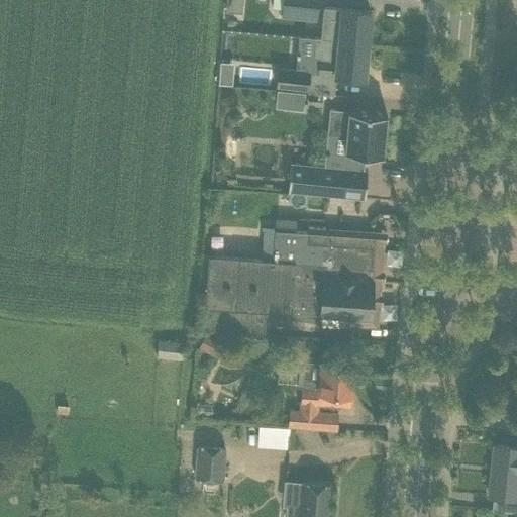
[(226,0),(226,9),(240,10),(240,0),(226,0)]
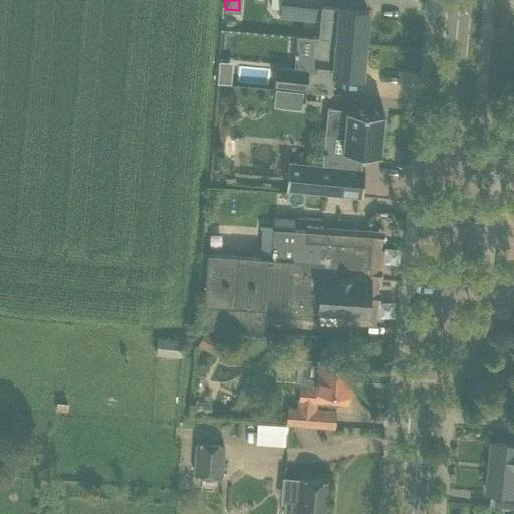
[(280,0),(279,16),(313,19),(315,0),(280,0)]
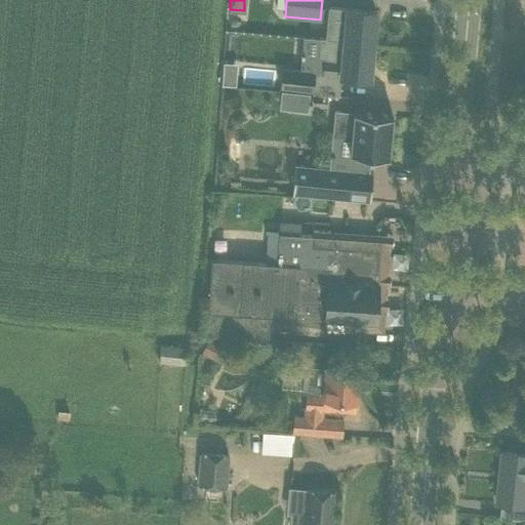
[(342,42),(372,45),(375,11),(346,8),(346,10),(329,8),(327,23),(326,39),(342,40),(342,42)]
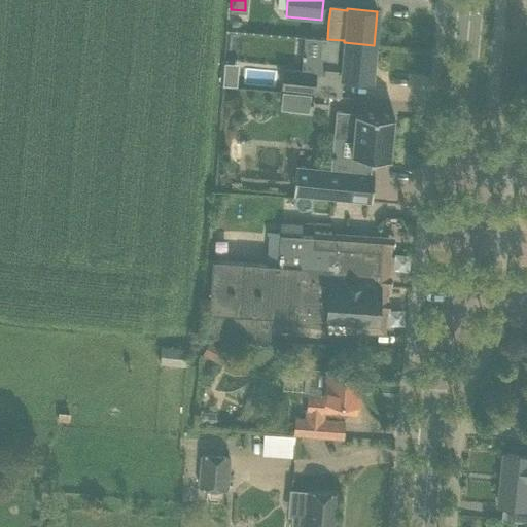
[(371,79),(374,45),(344,42),(344,40),(327,39),(320,38),(318,59),(324,60),(322,74),(371,79)]
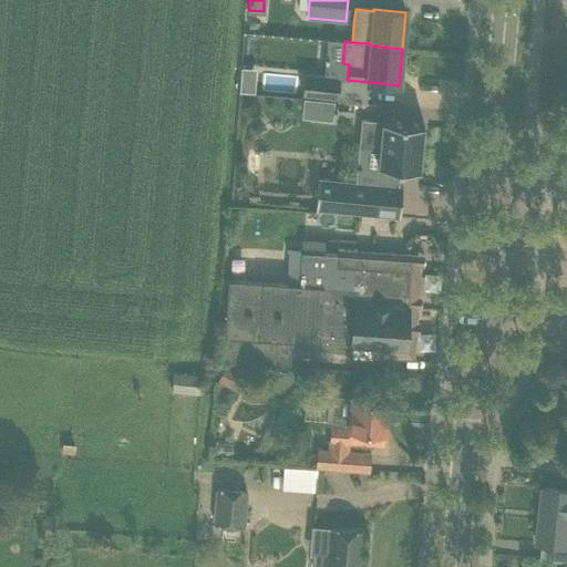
[(302,95),(338,99),(340,78),(305,73),(302,95)]
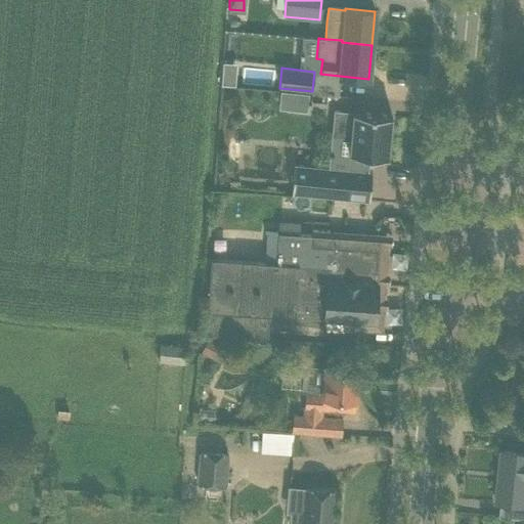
[(279,107),(307,111),(309,93),(280,90),(280,91),(279,107)]
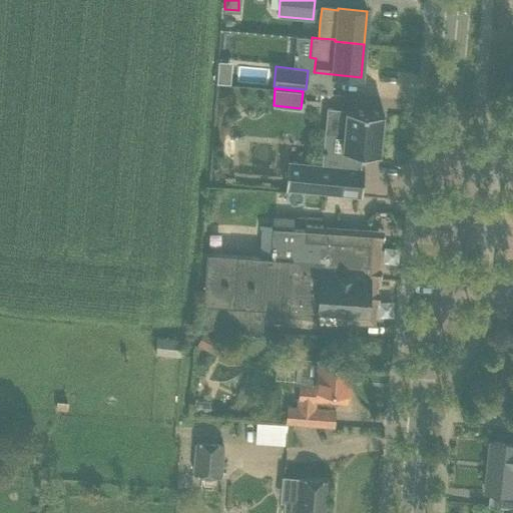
[(290,155),(287,185),(363,192),(366,163),(358,162),(359,150),(363,151),(363,147),(381,149),(382,134),(385,135),(386,122),(384,122),(385,108),(348,104),(348,105),(330,104),(327,129),(345,131),(343,160),(290,155)]
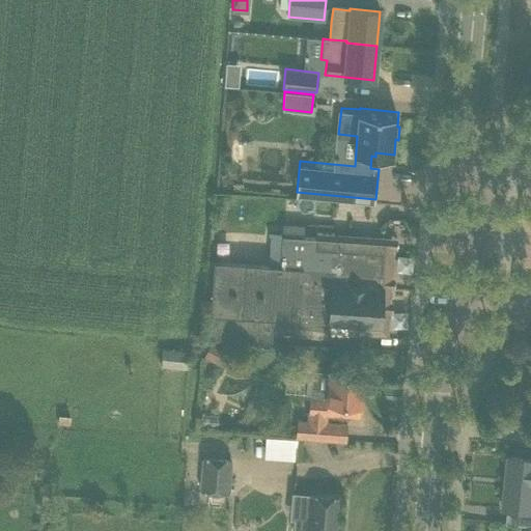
[(354,327),(358,325),(379,326),(382,286),(384,284),(386,255),(382,252),(380,246),(333,243),(333,233),(315,232),(315,238),(271,234),(269,266),(214,261),(210,313),(205,313),(203,337),(271,341),(272,331),(299,332),(299,326),(330,328),(330,325),(354,327)]
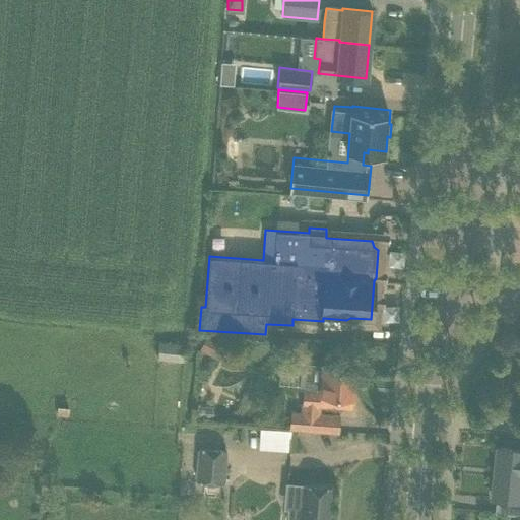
[(199,349),(217,359),(224,344),(206,335),(199,349)]
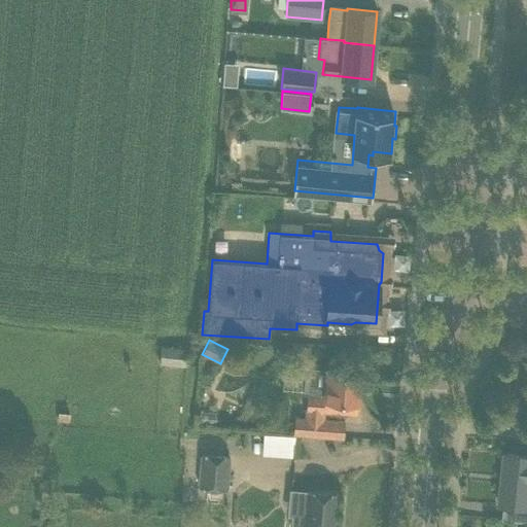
[(162,345),(160,363),(184,365),(186,347),(162,345)]
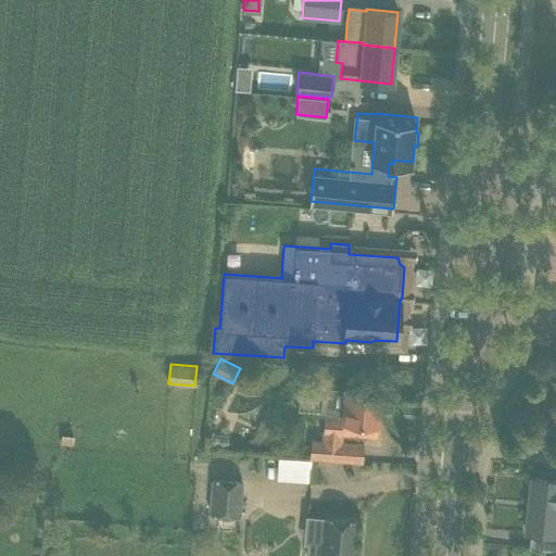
[(376,437),(380,391),(342,389),(326,387),(324,417),(323,417),(320,440),(311,439),(310,457),(342,459),(343,433),(376,437)]
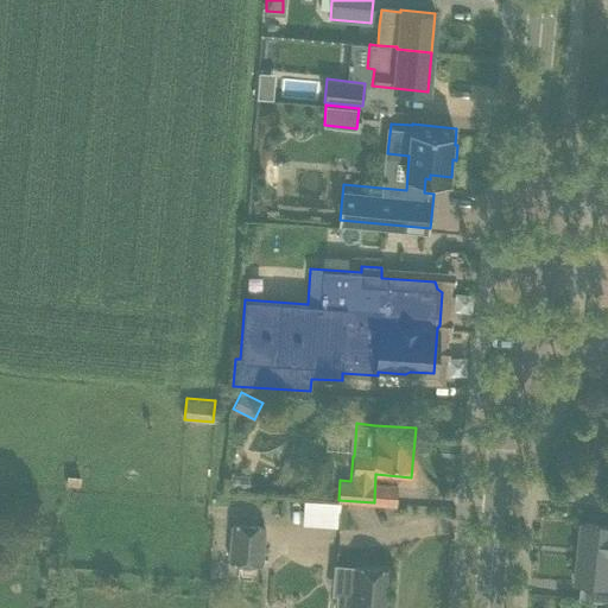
[(302,524),(337,527),(340,502),(304,500),(302,524)]
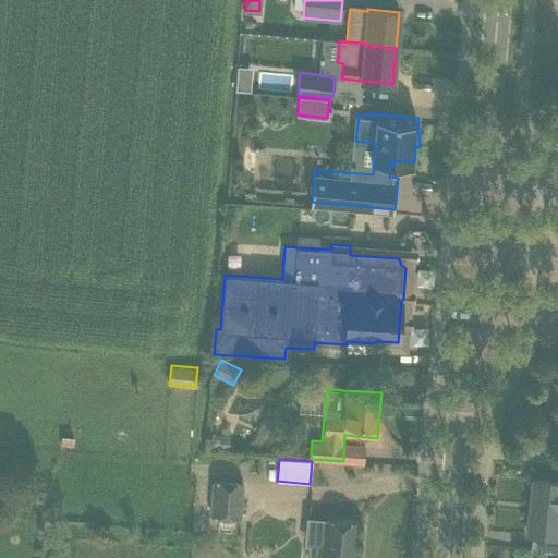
[(557,483),(534,481),(528,535),(532,535),(530,548),(557,550),(557,543),(557,538),(557,535),(557,483)]
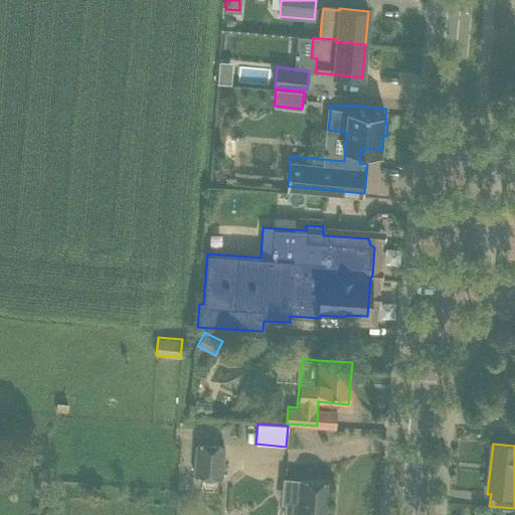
[(224,447),(195,445),(193,476),(222,478),(224,447)]
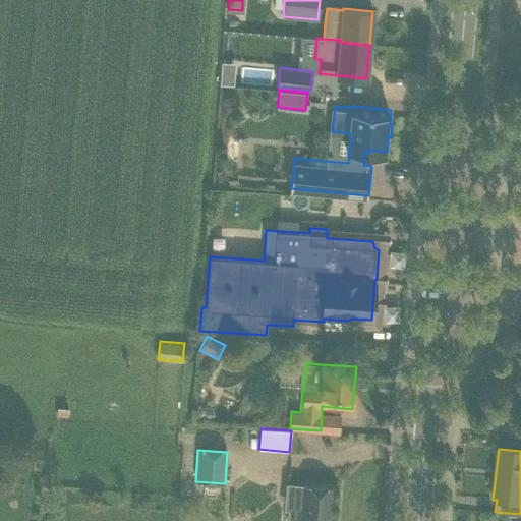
[(301,484),(298,510),(290,509),(288,520),(329,520),(332,486),(301,484)]
